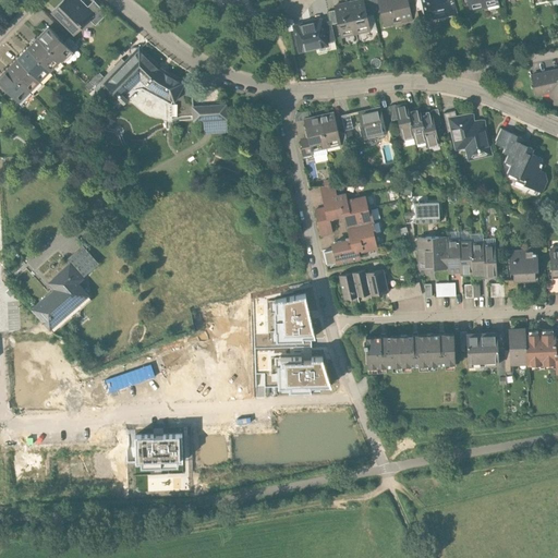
[(81,0),(62,0),(51,11),(74,34),(89,19),(95,13),(88,7),(81,0)]
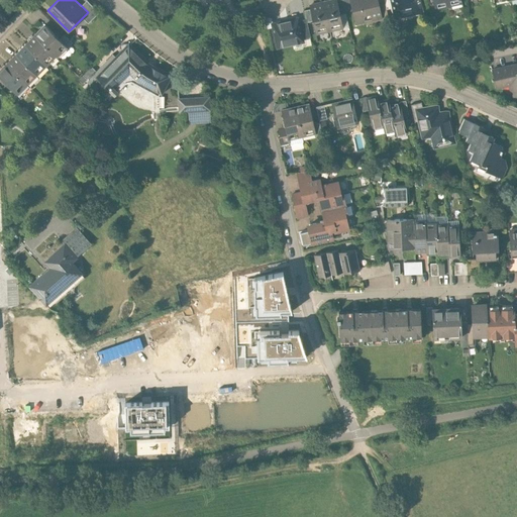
[(87,0),(82,6),(88,12),(83,17),(89,22),(99,12),(87,0)]
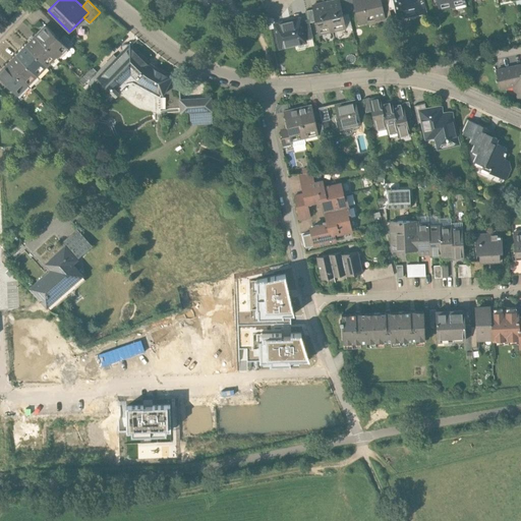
[(331,0),(326,1),(332,32),(347,29),(343,14),(340,0),(331,0)]
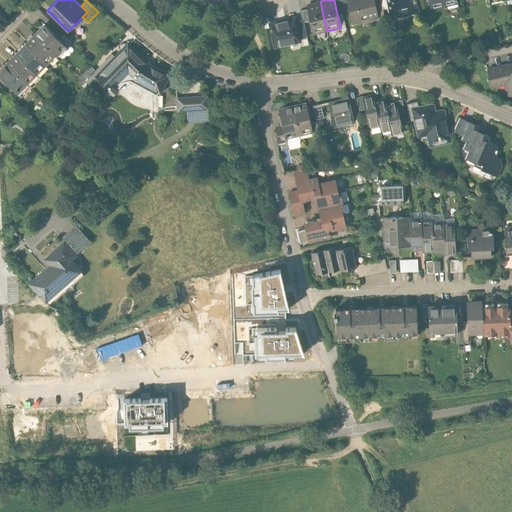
[(334,0),(337,14),(343,13),(343,12),(340,0),(334,0)]
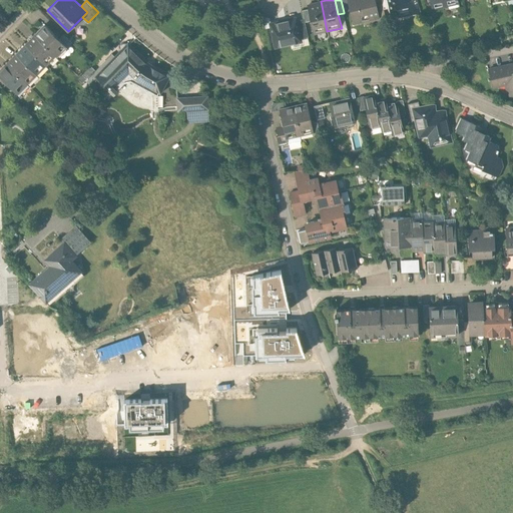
[(374,0),(346,0),(349,11),(352,24),(379,17),(376,5),(374,0)]
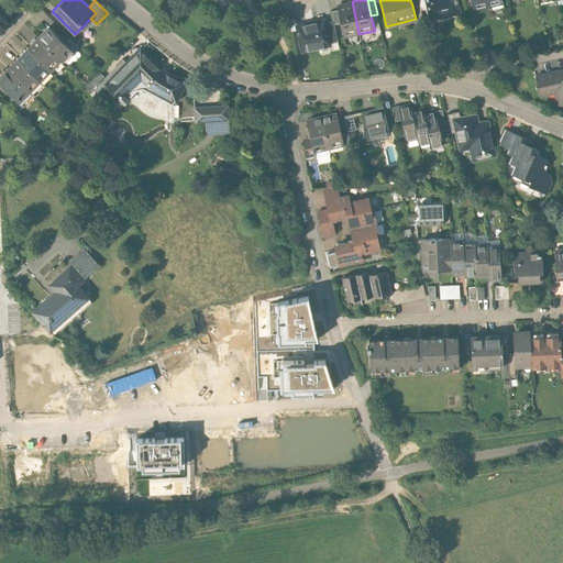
[(457,0),(423,0),(426,9),(428,21),(461,14),(457,0)]
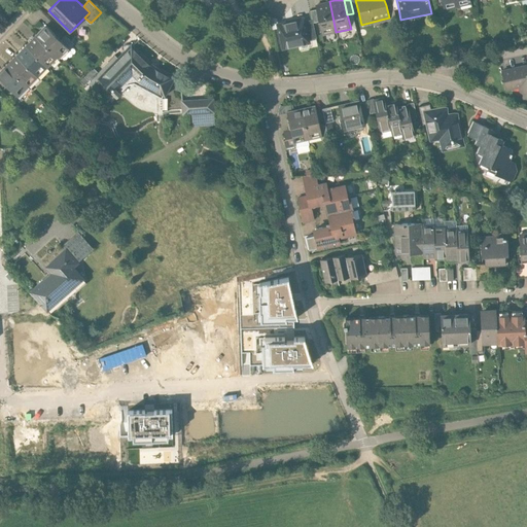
[(468,0),(438,0),(441,10),(469,3),(468,0)]
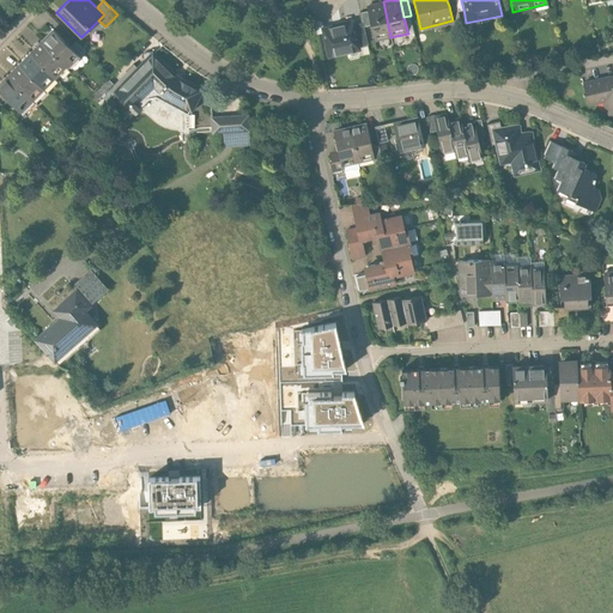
[(387,38),(390,37),(383,1),(366,6),(368,10),(370,24),(376,48),(389,44),(387,38)]
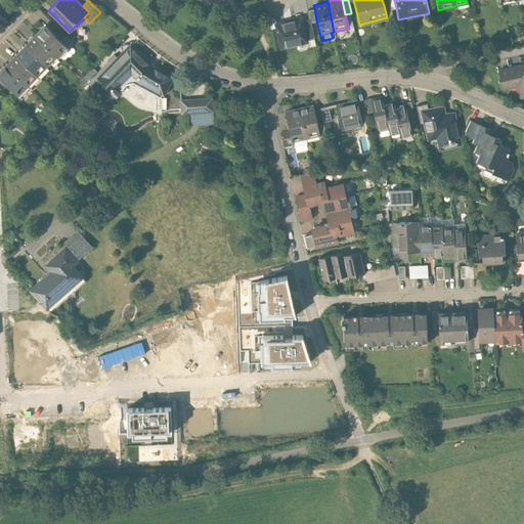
[(389,3),(384,5),(387,17),(393,16),(391,9),(389,3)]
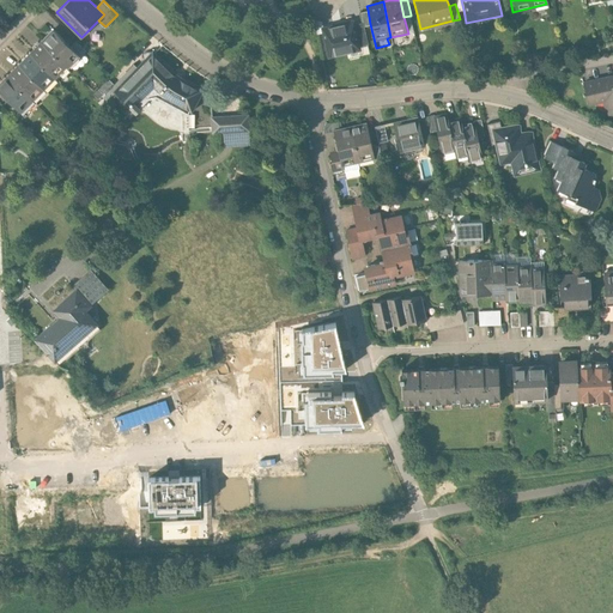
[(370,24),(368,10),(360,12),(363,22),(363,26),(370,24)]
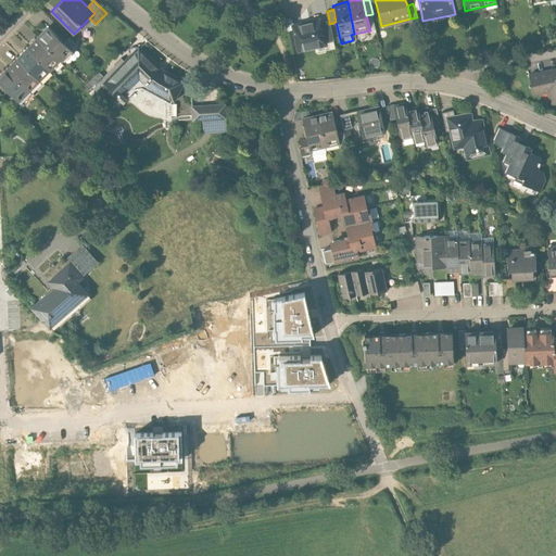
[(319,17),(289,25),(295,52),(326,45),(325,41),(320,22),(319,17)]
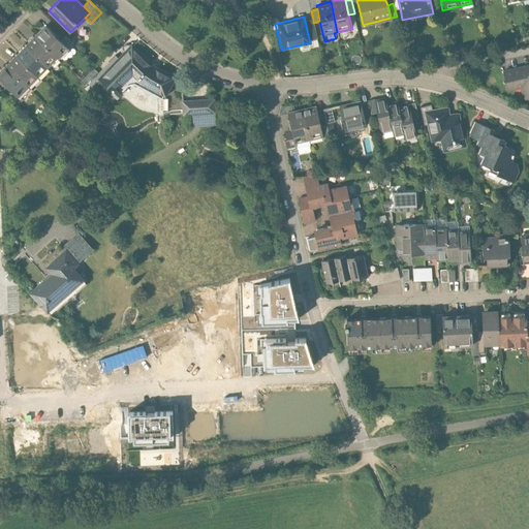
[(313,19),(305,21),(309,39),(317,37),(313,23),(313,19)]
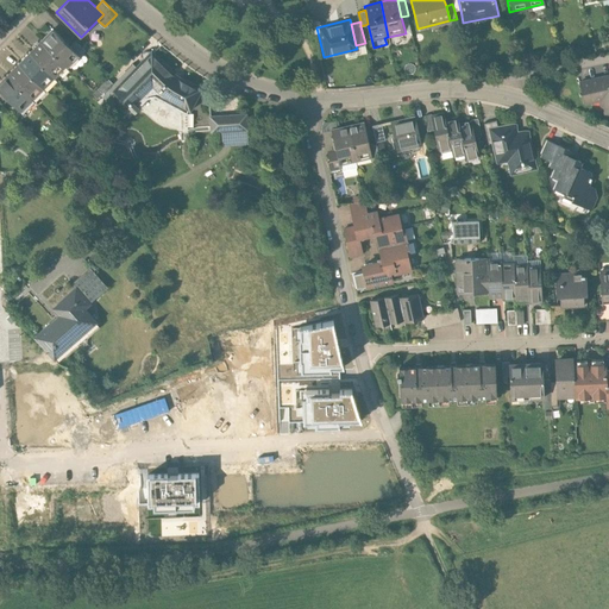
[(41,39),(67,64),(68,66),(80,54),(71,45),(52,27),(41,39)]
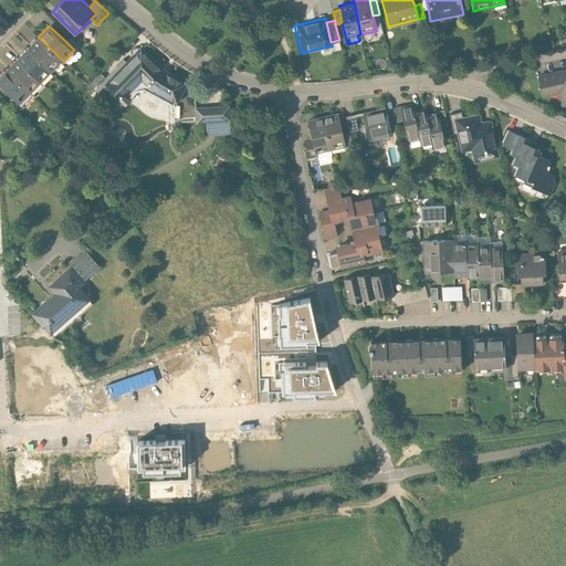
[(29,46),(52,70),(62,60),(38,37),(29,46)]
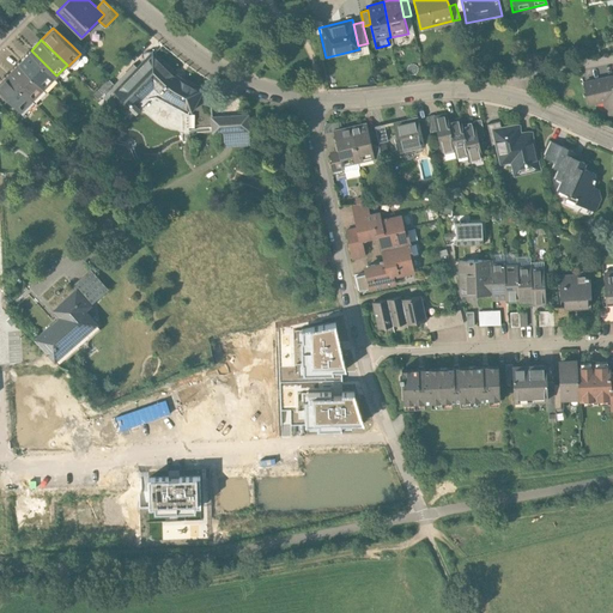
[(72,46),(80,54),(82,55),(87,50),(77,41),(72,46)]
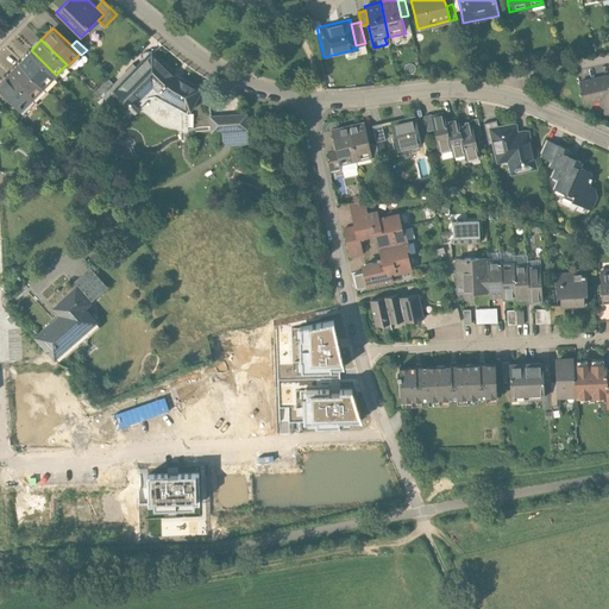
[(19,62),(44,87),(56,75),(31,50),(19,62)]
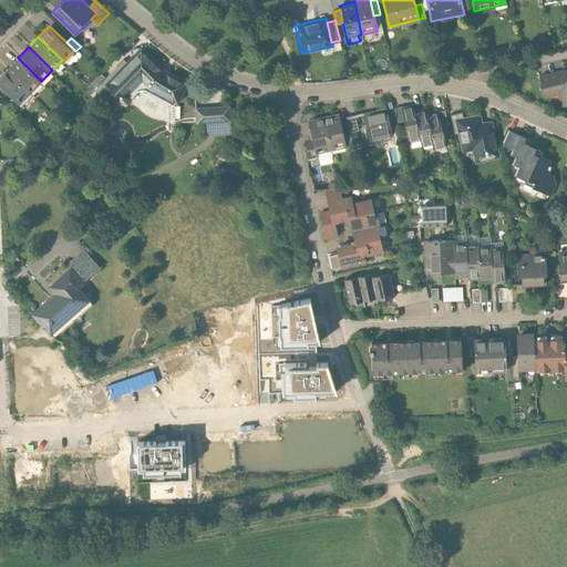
[(165,71),(141,47),(138,47),(136,48),(134,50),(134,52),(134,54),(127,62),(123,58),(105,78),(95,88),(103,96),(107,92),(107,94),(109,96),(111,99),(114,100),(116,100),(120,100),(121,100),(126,104),(138,91),(144,90),(176,106),(188,83),(165,71)]
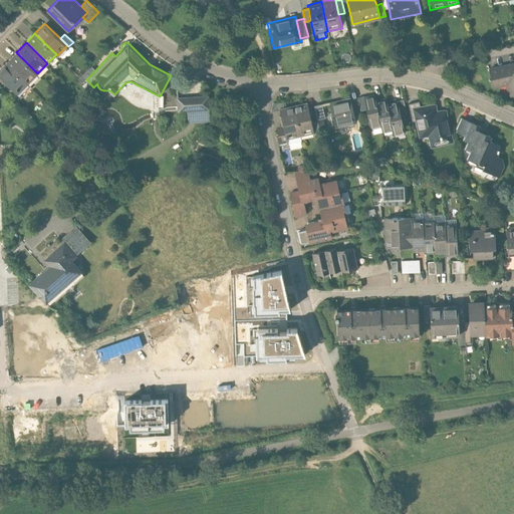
[(7,61),(28,83),(37,73),(16,52),(7,61)]
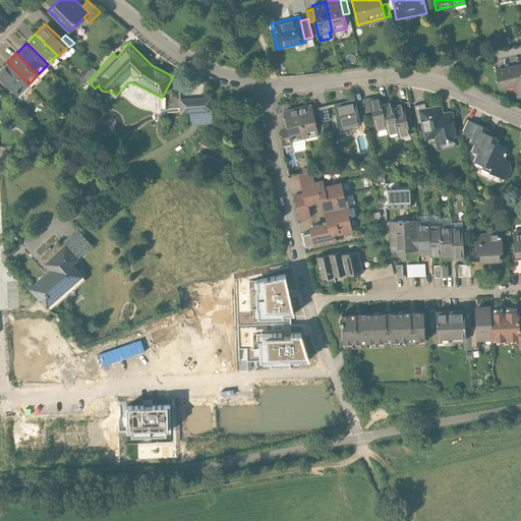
[(7,62),(0,69),(0,76),(18,95),(29,84),(7,62)]
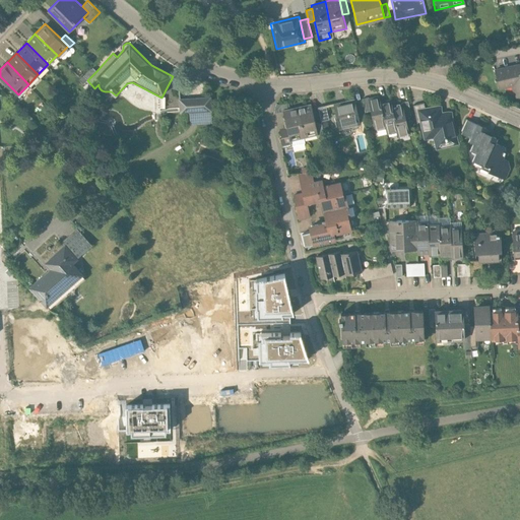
[(519,62),(493,68),(497,88),(510,86),(513,96),(519,94),(519,62)]
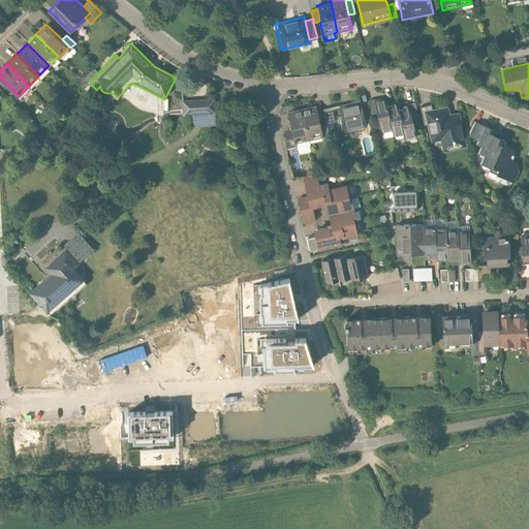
[(81,81),(86,85),(89,82),(98,72),(94,67),(81,81)]
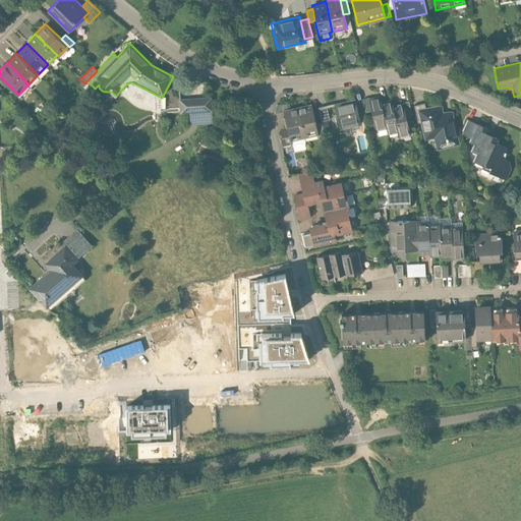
[(196,97),(180,98),(181,113),(196,112),(214,110),(213,96),(196,97)]
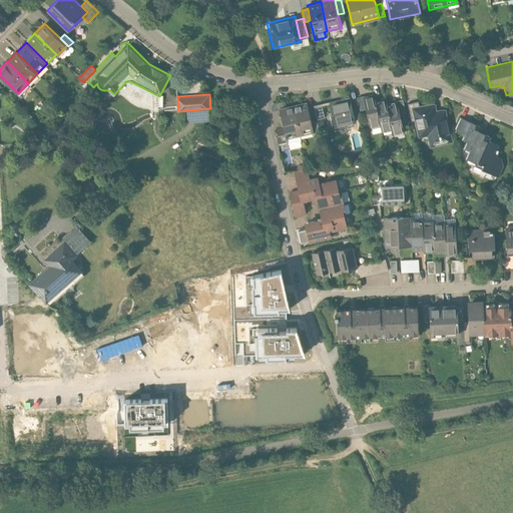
[(365,109),(363,97),(362,95),(356,96),(359,110),(365,109)]
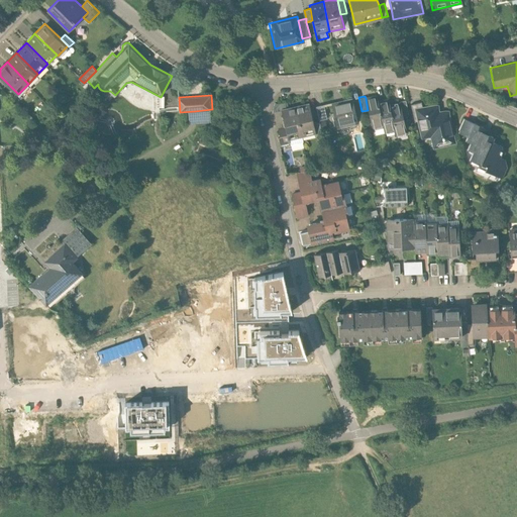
[(381,125),(376,101),(375,96),(366,98),(368,110),(372,127),(381,125)]
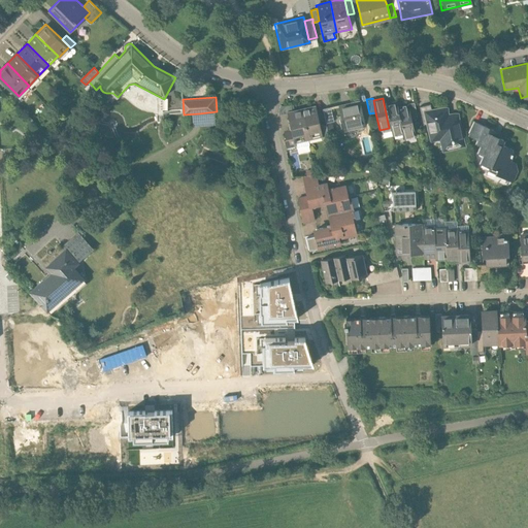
[(359,100),(337,105),(343,131),(365,126),(359,100)]
